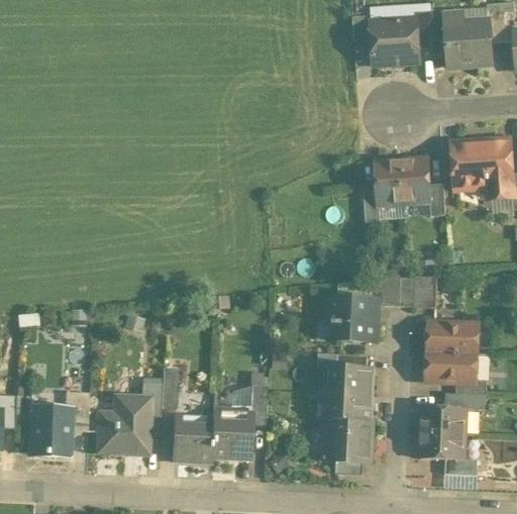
[(366,15),(366,4),(365,0),(351,0),(352,16),(366,15)]
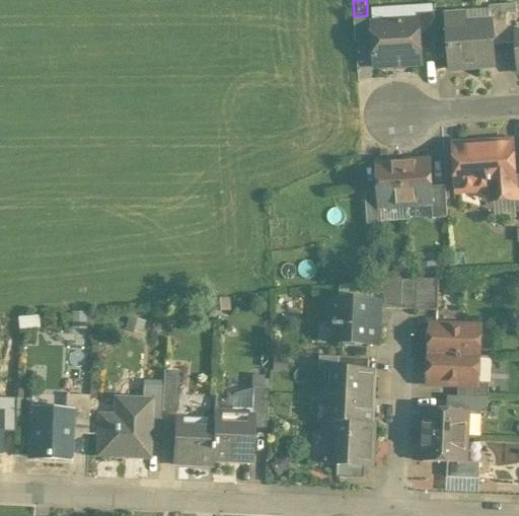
[(367,15),(368,21),(372,21),(418,18),(418,12),(425,11),(425,0),(367,4),(367,15)]
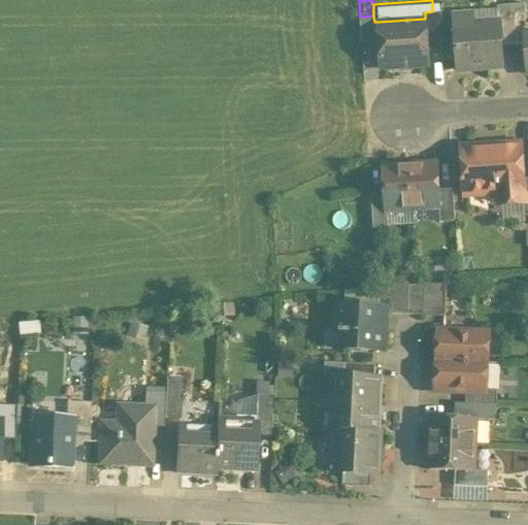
[(526,8),(513,9),(515,42),(527,41),(526,23),(527,23),(526,8)]
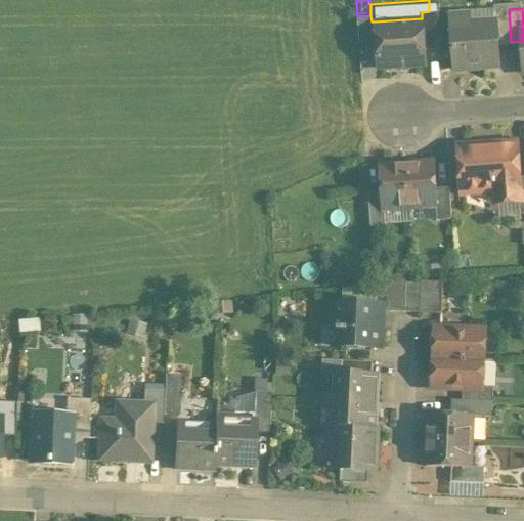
[(509,9),(495,10),(496,22),(497,43),(511,42),(509,9)]
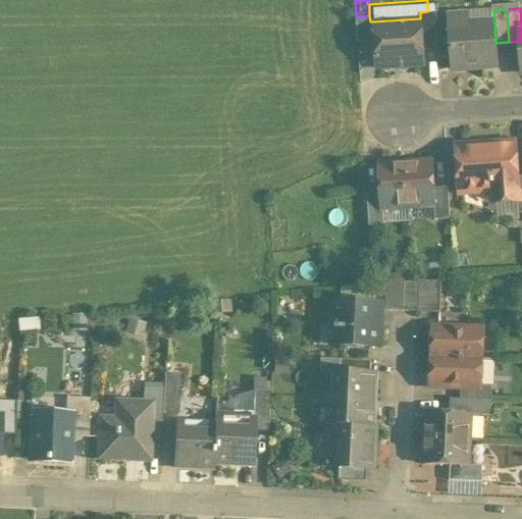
[(427,11),(420,12),(420,18),(421,18),(423,49),(439,48),(437,11),(427,11)]
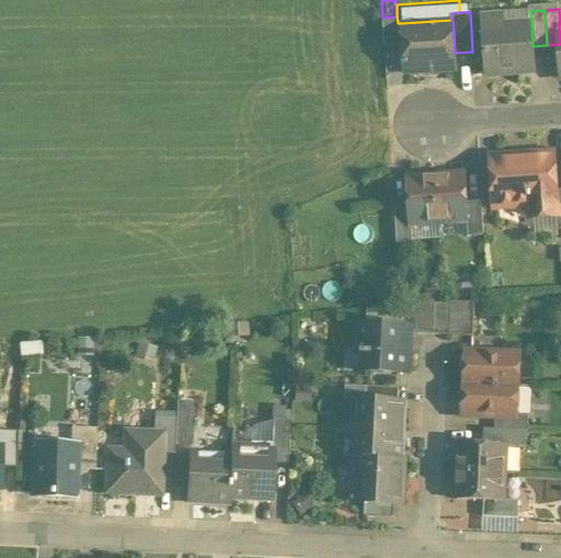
[(531,23),(503,24),(503,14),(483,16),(488,72),(489,71),(535,69),(533,46),(531,23)]
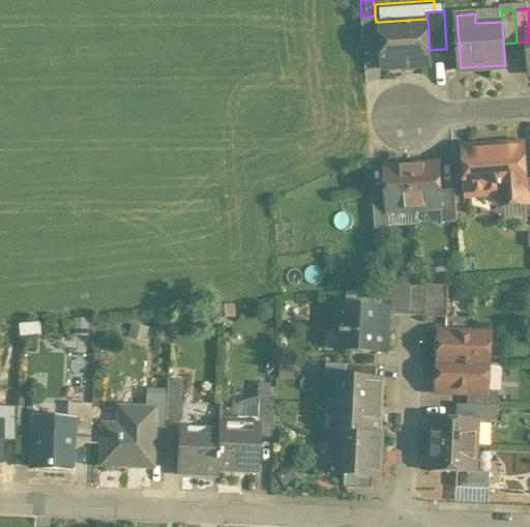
[(375,16),(361,17),(363,41),(377,40),(376,22),(375,16)]
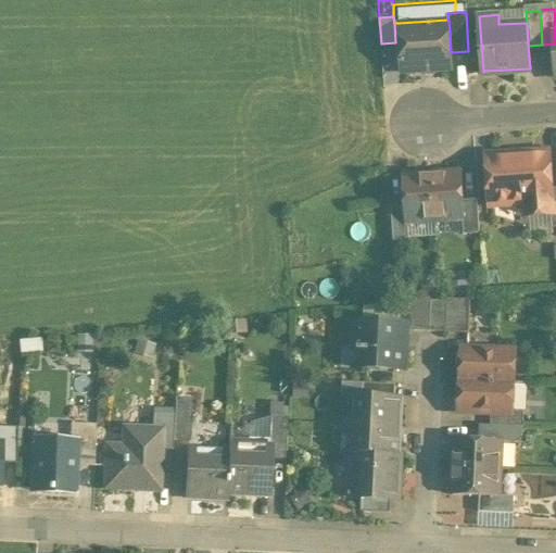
[(447,20),(399,23),(402,71),(452,67),(451,52),(449,20),(447,20)]
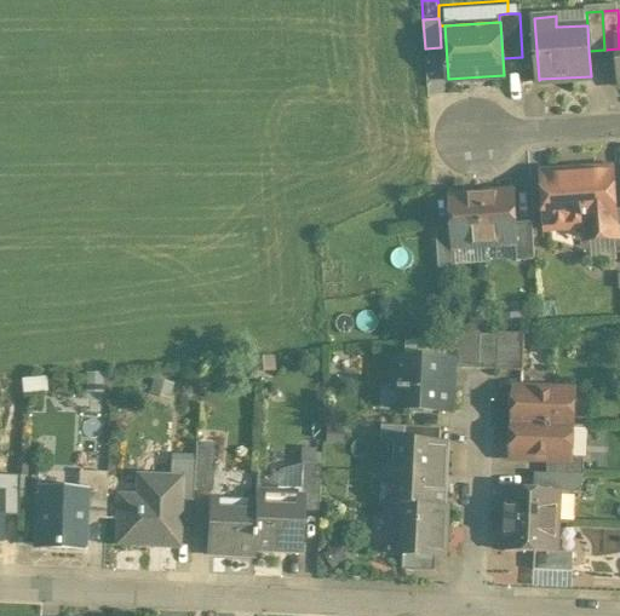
[(612,168),(568,171),(567,170),(544,171),(547,226),(587,224),(589,237),(615,236),(616,236),(614,208),(612,168)]
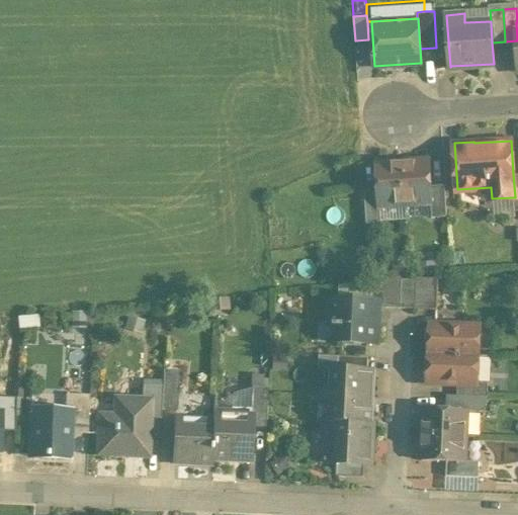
[(430,159),(403,161),(406,203),(431,201),(432,201),(431,185),(430,159)]
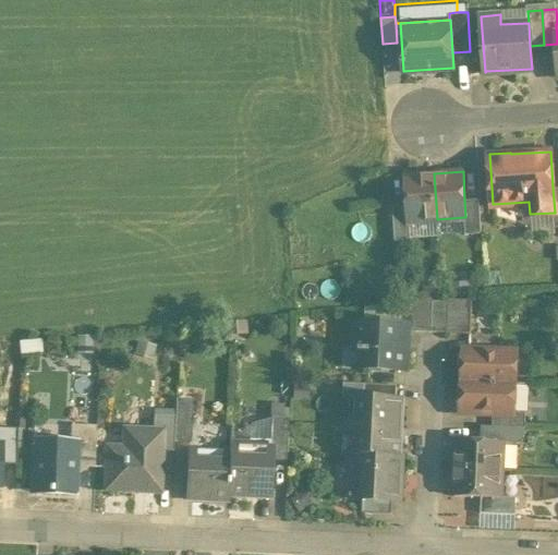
[(434,173),(405,176),(408,205),(409,221),(410,221),(437,219),(434,173)]
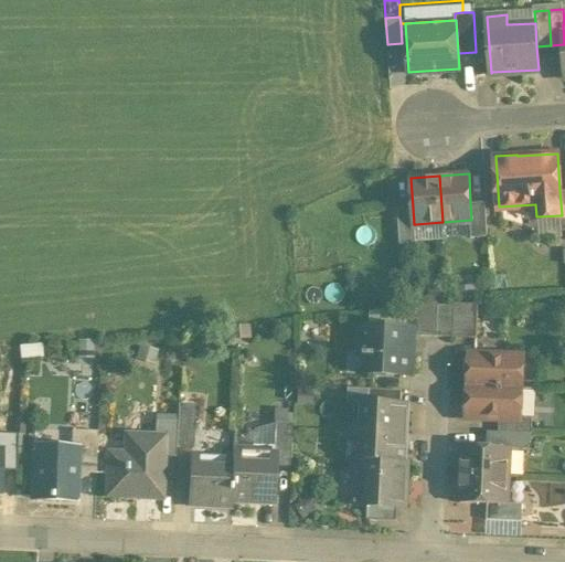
[(486,201),(470,202),(471,220),(470,220),(471,236),(488,235),(486,201)]
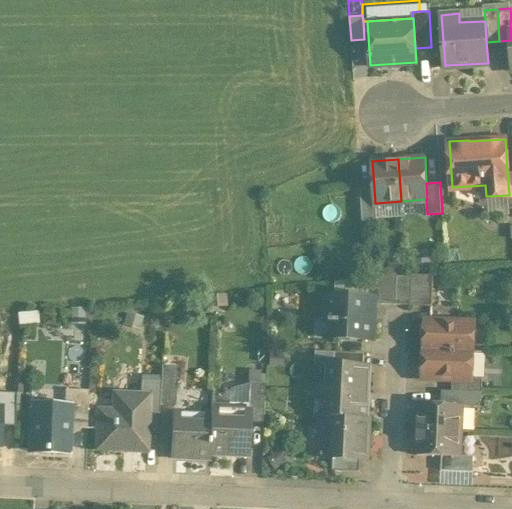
[(374,188),(360,188),(362,220),(377,219),(377,215),(376,203),(375,203),(374,188)]
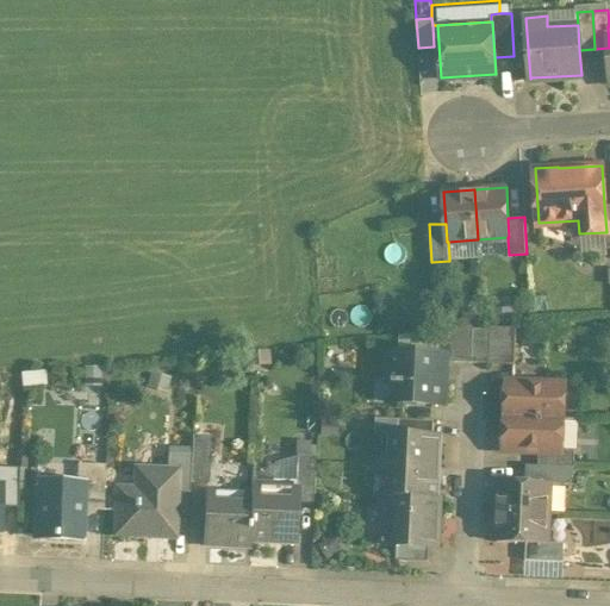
[(605,232),(579,233),(580,255),(607,252),(607,248),(605,232)]
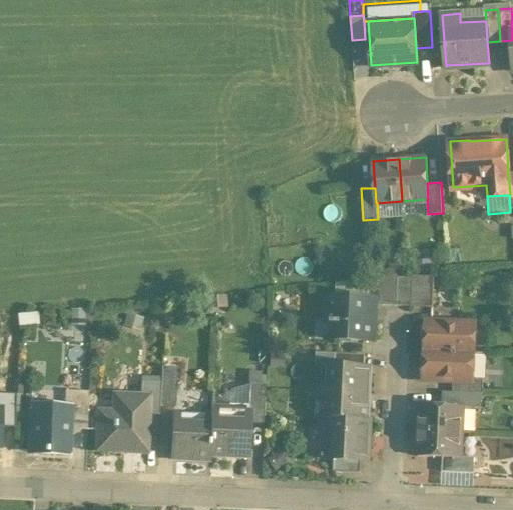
[(378,215),(403,213),(402,201),(377,203),(378,215)]
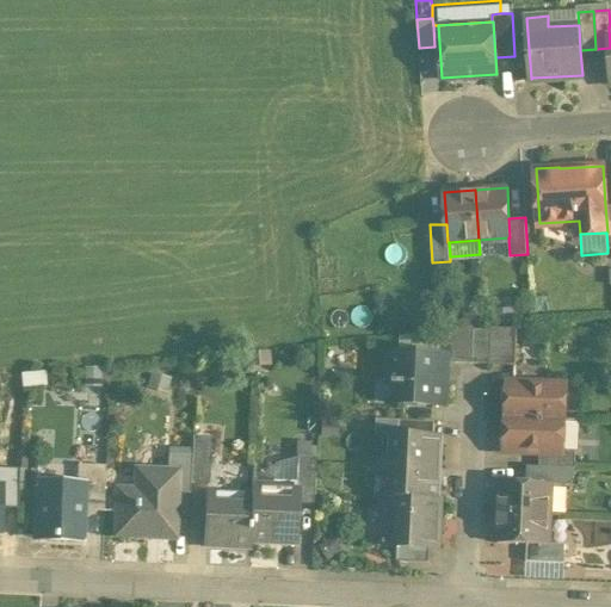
[(518,326),(492,327),(489,363),(516,364),(518,326)]
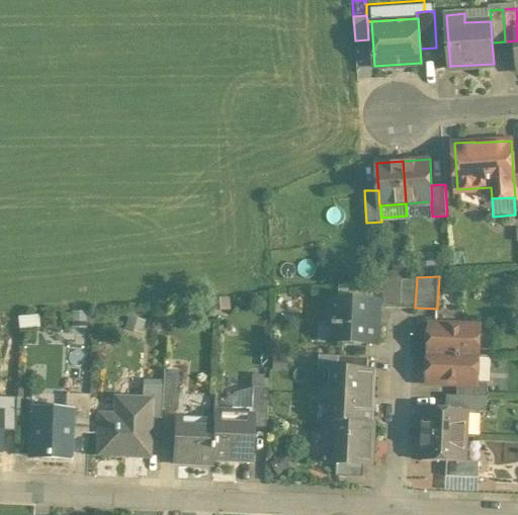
[(417,277),(403,278),(401,308),(415,308),(417,277)]
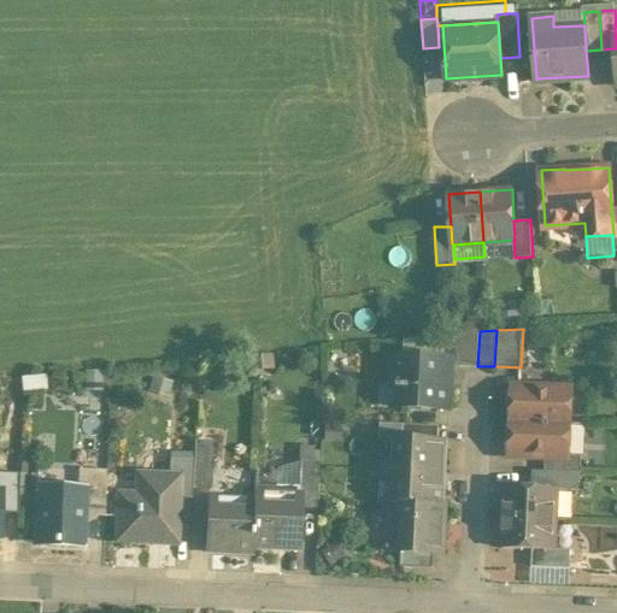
[(480,331),(444,334),(444,357),(452,357),(452,365),(477,366),(480,331)]
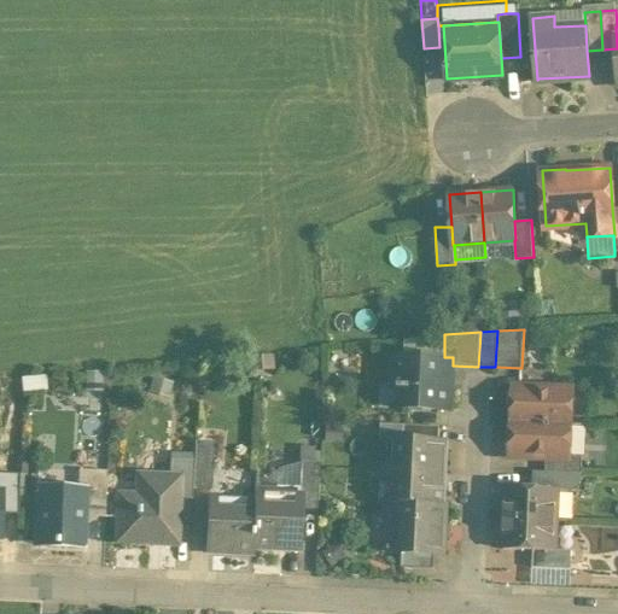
[(442,334),(409,337),(408,355),(444,357),(444,334),(442,334)]
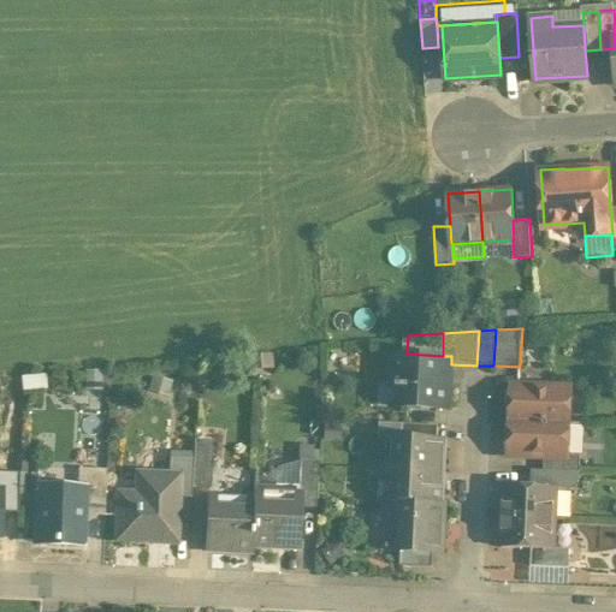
[(407,354),(395,354),(392,405),(449,408),(451,364),(451,356),(443,356),(407,354)]
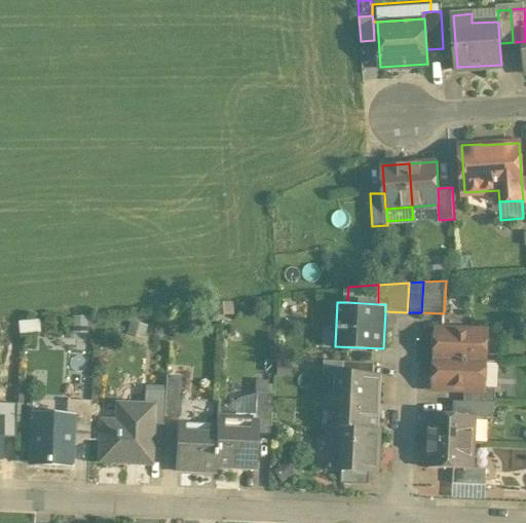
[(489,332),(437,329),(436,358),(488,361),(489,332)]
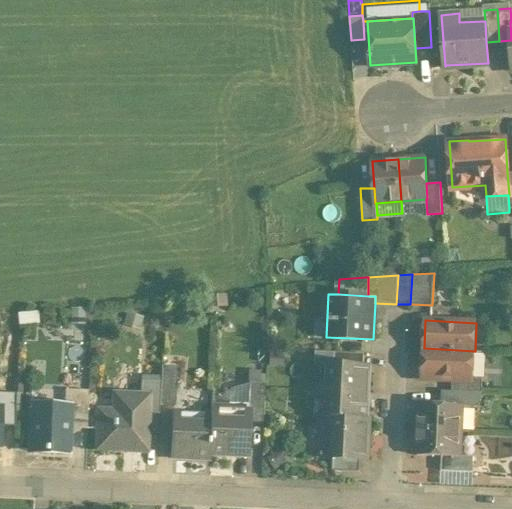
[(475,351),(424,348),(423,349),(424,349),(423,375),(422,375),(422,376),(453,378),(473,379),(473,377),(474,352),(475,351)]
